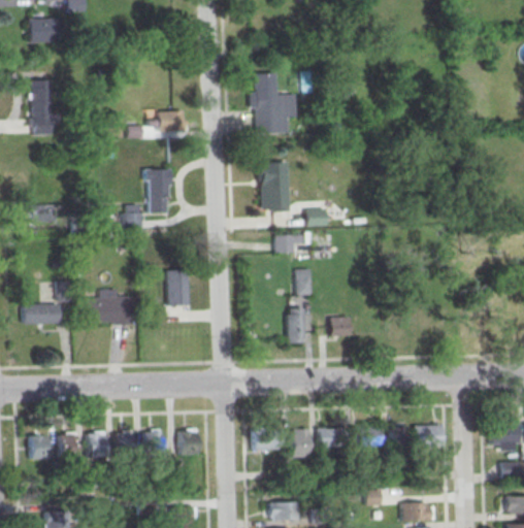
[(28,18),(28,42),(60,42),(60,18),(28,18)]
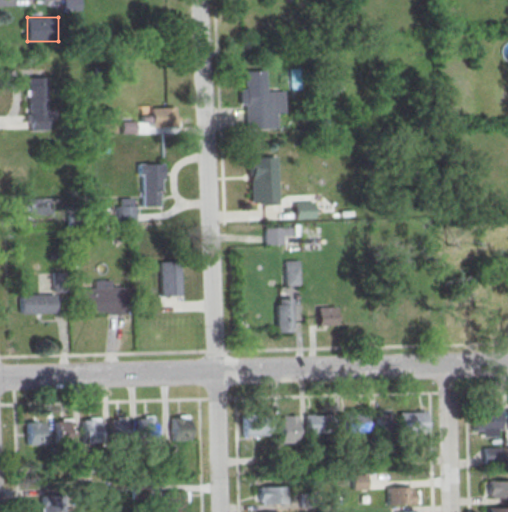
[(246,71),(268,70),(268,91),(288,90),(289,113),(279,114),(280,129),(249,130),(248,105),(243,105),(242,90),(247,90),(246,71)]
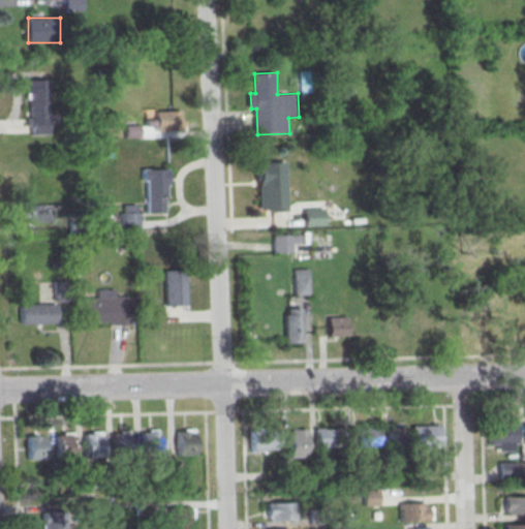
[(32,81),(52,80),(52,92),(51,92),(52,134),(34,135),(33,114),(32,81)]
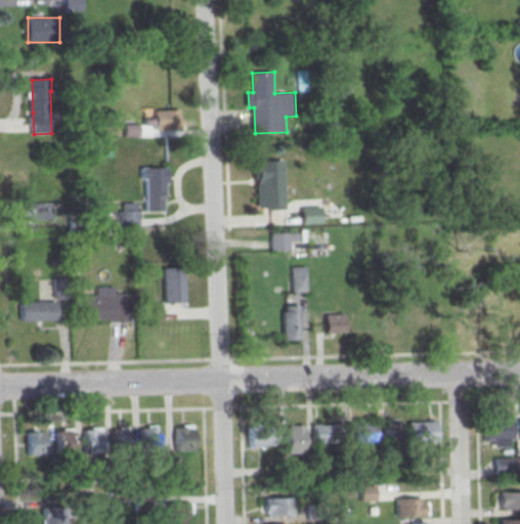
[(154,120),(154,129),(174,129),(174,110),(157,110),(157,120),(154,120)]
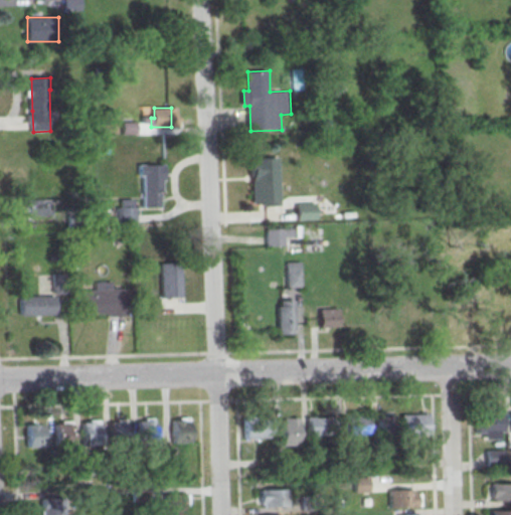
[(251,160),(280,159),(282,205),(266,206),(266,204),(254,204),(253,175),(252,175),(251,160)]
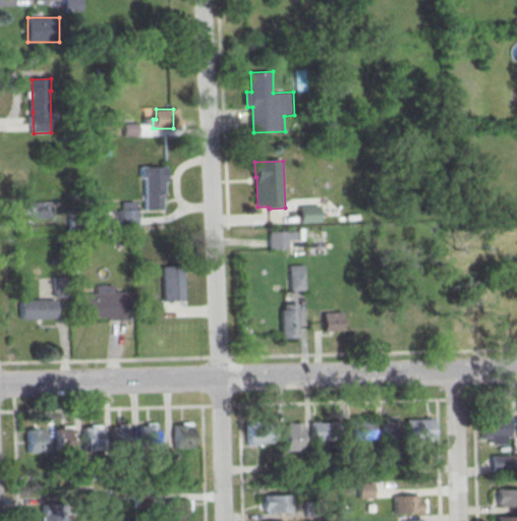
[(144,199),(169,199),(169,166),(144,166),(144,199)]
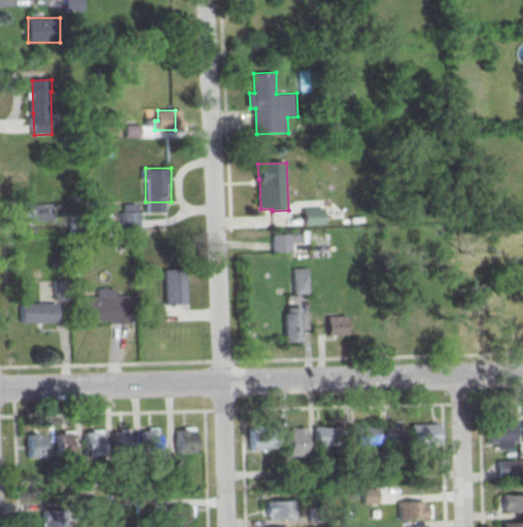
[(57,204),(30,204),(30,219),(57,219),(57,204)]
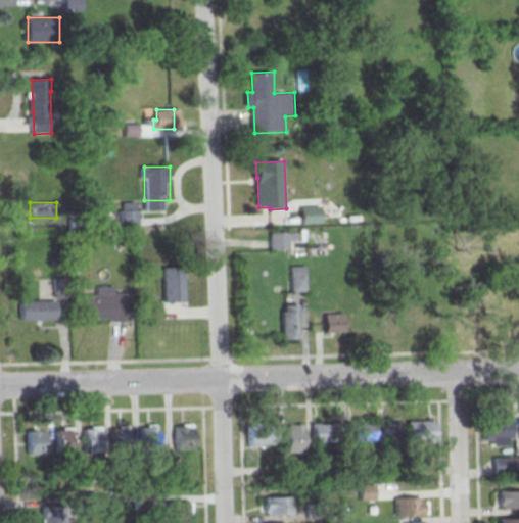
[(141,228),(141,202),(122,202),(122,228),(141,228)]
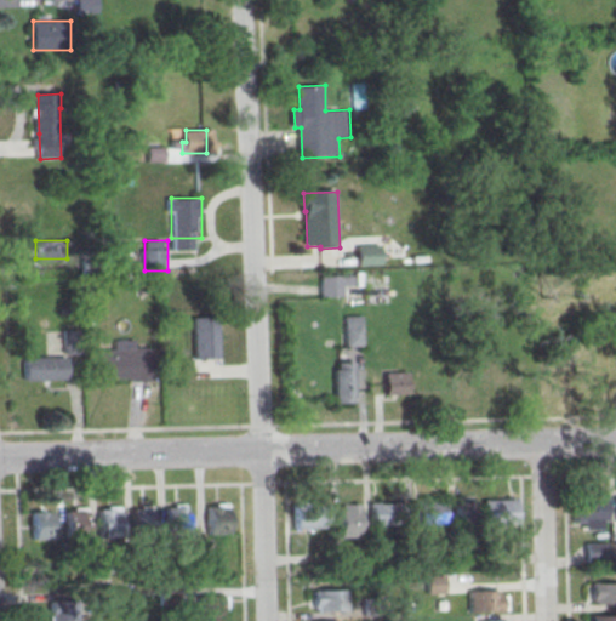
[(382,245),(359,245),(359,265),(382,265),(382,245)]
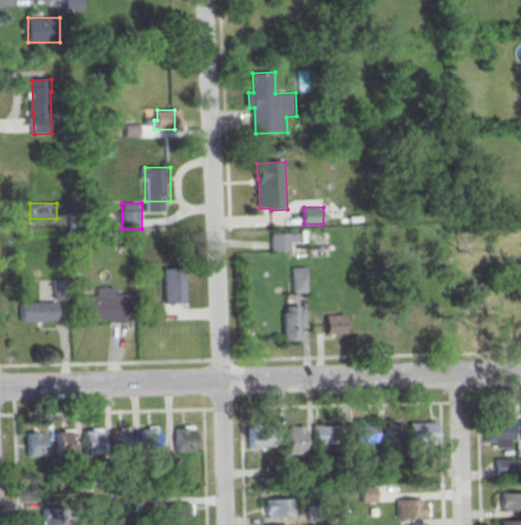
[(293,250),(293,241),(302,241),(302,232),(274,232),(274,250),(293,250)]
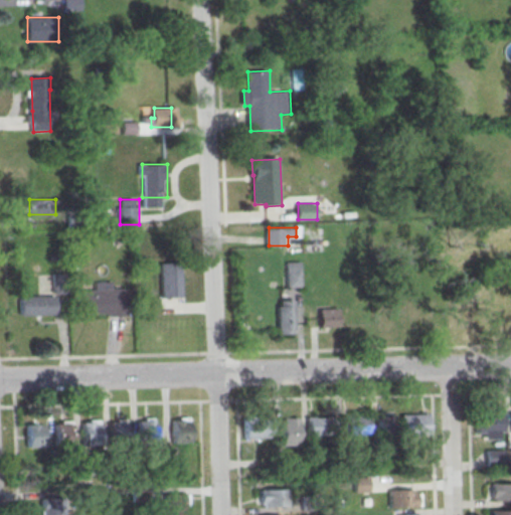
[(289,287),(304,287),(304,262),(289,262),(289,287)]
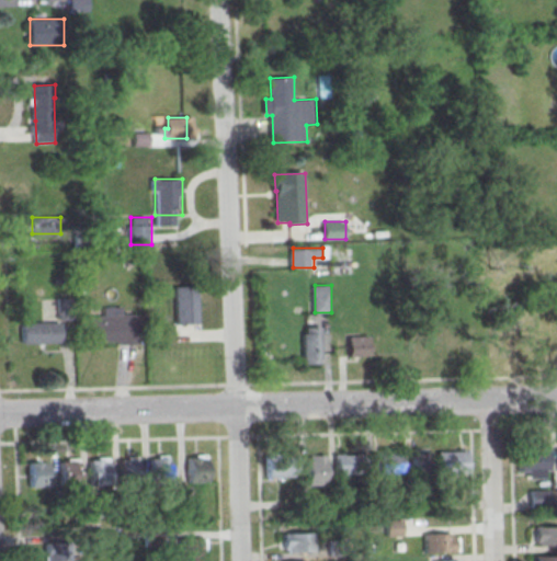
[(178,287),(200,287),(202,324),(180,325),(178,287)]
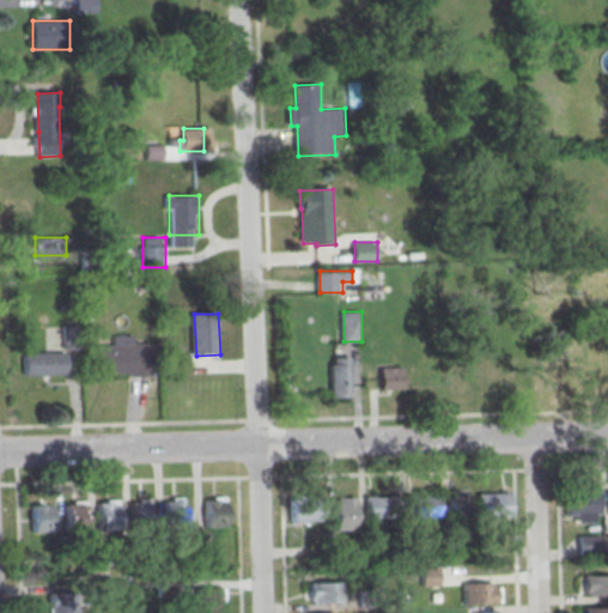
[(98,346),(153,344),(154,376),(133,377),(133,374),(117,374),(117,372),(99,374),(98,346)]
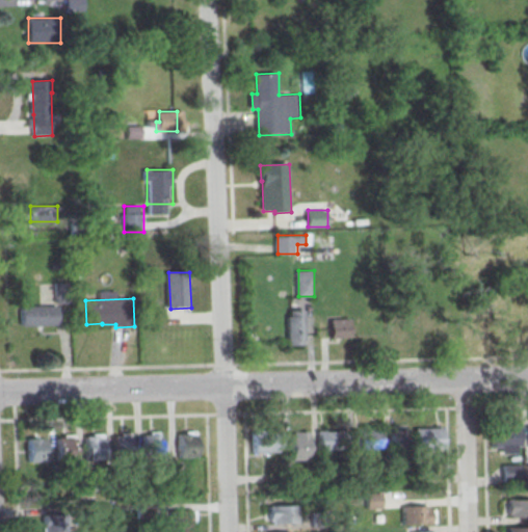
[(24,308),(60,307),(60,325),(24,326),(24,308)]
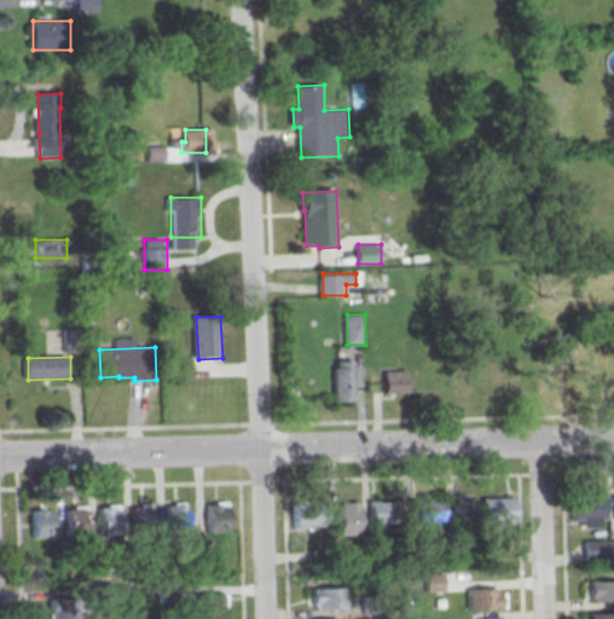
[(355,400),(355,360),(332,360),(332,400),(355,400)]
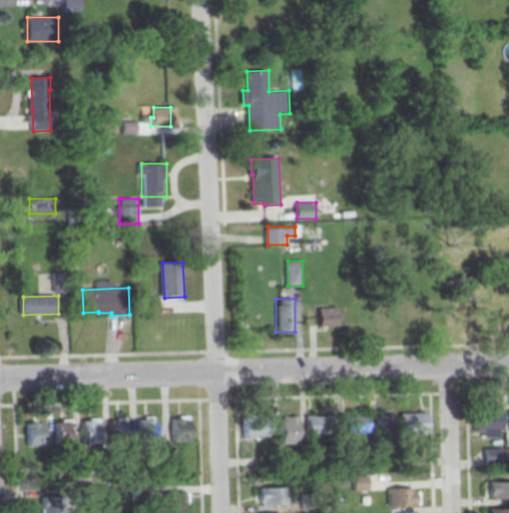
[(321,307),(321,326),(341,326),(341,307),(321,307)]
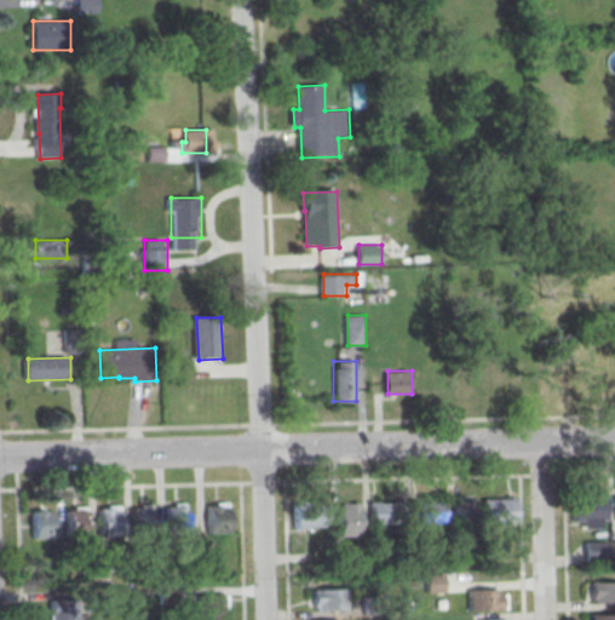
[(458,495),(458,520),(478,520),(478,495),(458,495)]
